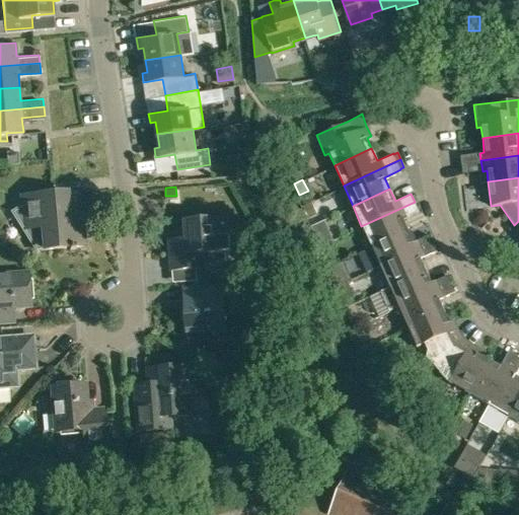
[(21,194),(21,201),(24,226),(43,224),(45,246),(69,244),(70,247),(75,246),(75,244),(84,243),(81,213),(68,214),(66,190),(21,194)]
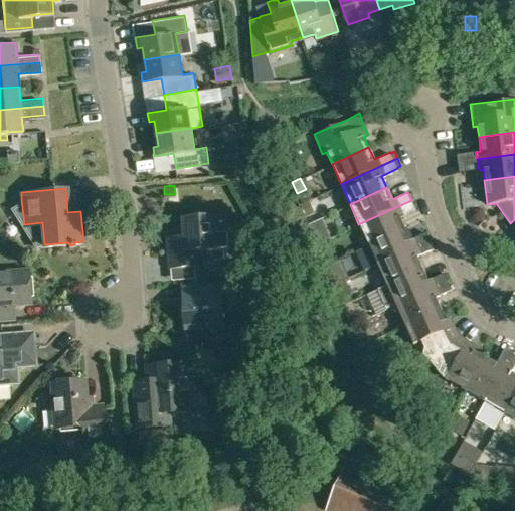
[(310,197),(301,201),(306,213),(315,209),(310,197)]
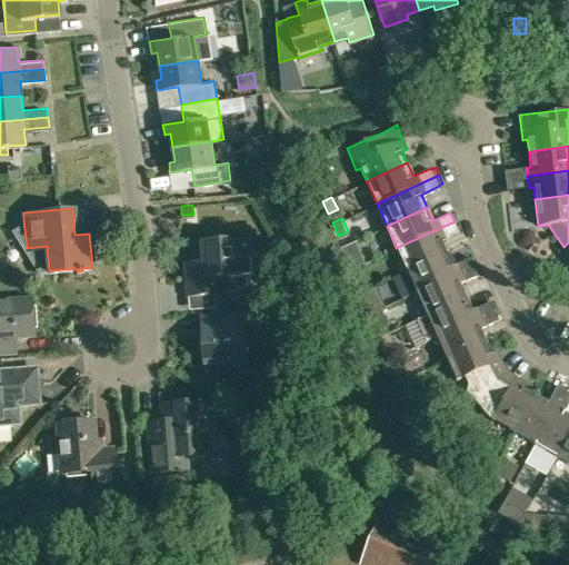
[(458,230),(455,221),(396,248),(406,269),(447,251),(441,238),(458,230)]
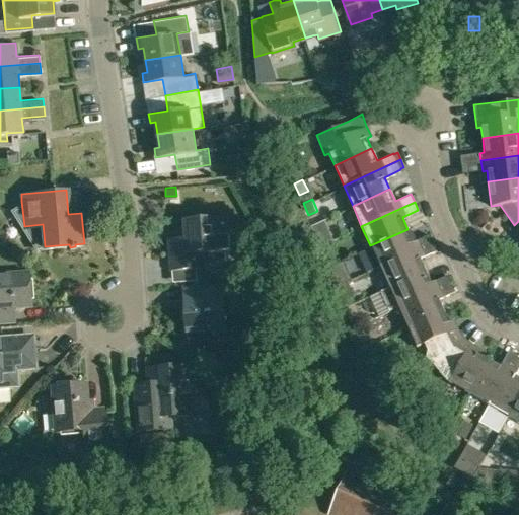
[(171,269),(197,267),(204,266),(203,250),(229,248),(226,214),(184,217),(186,235),(168,236),(171,269)]
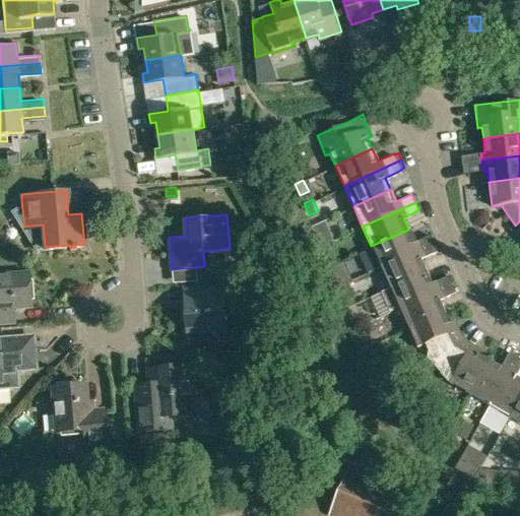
[(321,245),(337,238),(332,227),(316,234),(321,245)]
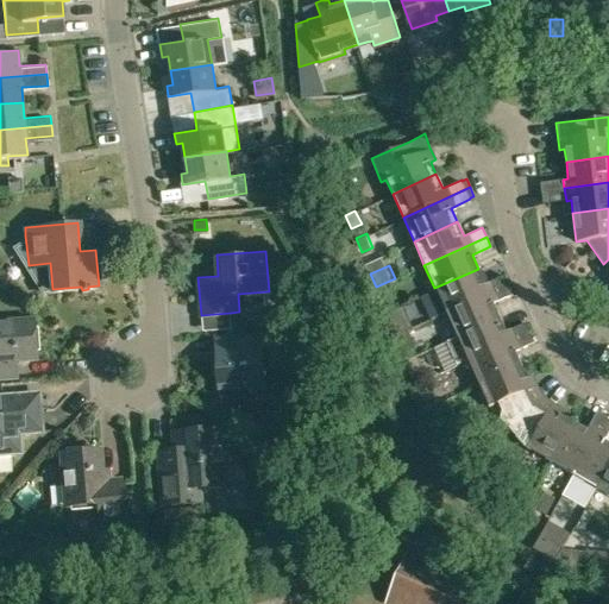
[(432,318),(445,312),(507,284),(503,274),(484,282),(478,269),(434,288),(422,294),(432,318)]
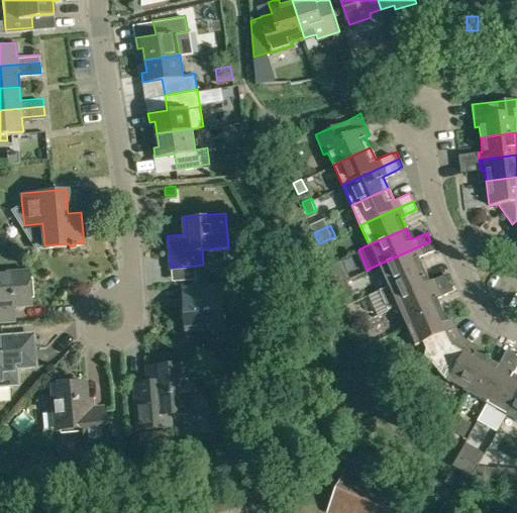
[(378,265),(387,285),(424,268),(419,255),(434,249),(430,241),(378,265)]
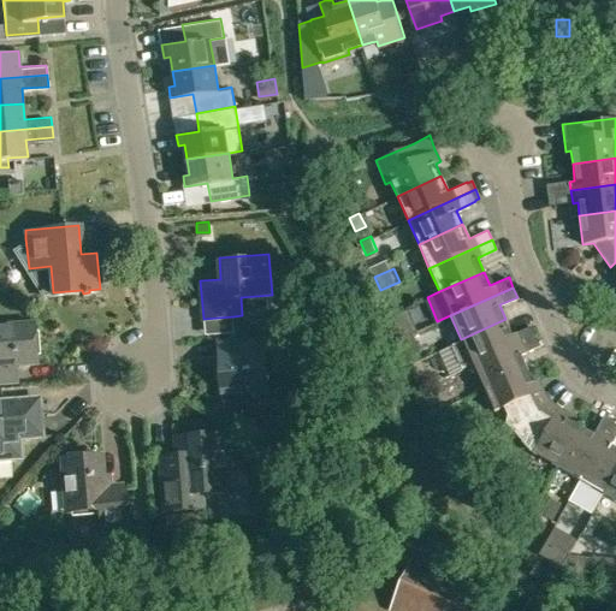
[(407,307),(404,308),(391,314),(402,337),(410,332),(418,330),(407,307)]
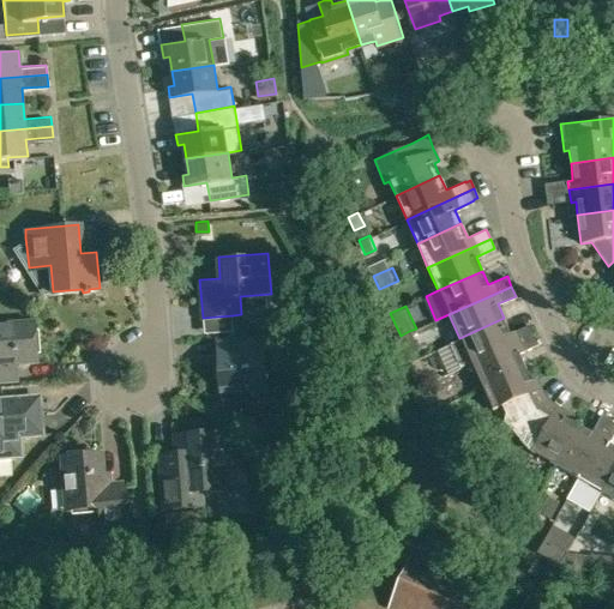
[(510,332),(504,318),(459,338),(449,343),(459,367),(470,362),(533,333),(529,324),(510,332)]
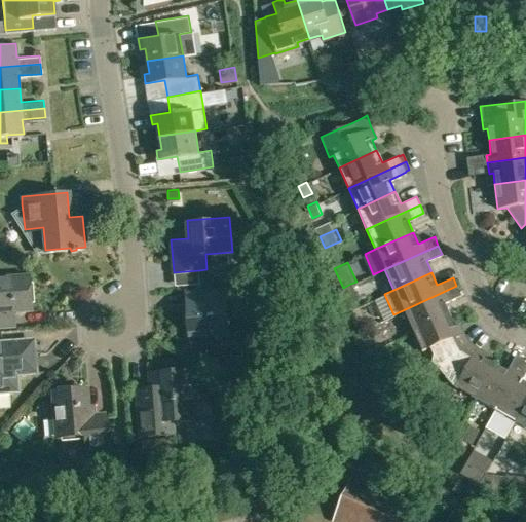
[(12,309),(30,308),(27,275),(0,276),(0,324),(13,324),(12,309)]
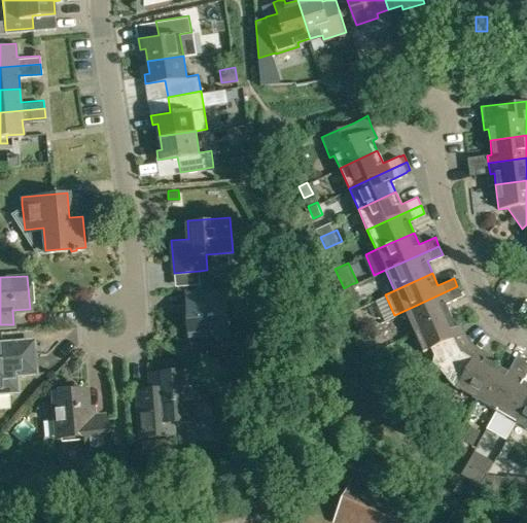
[(226,307),(241,306),(240,293),(259,292),(258,280),(239,282),(239,286),(204,288),(205,302),(187,303),(190,336),(229,333),(226,307)]
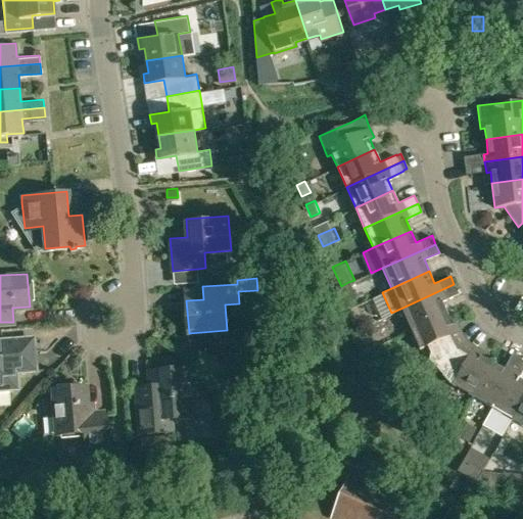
[(348,282),(341,286),(345,295),(353,291),(348,282)]
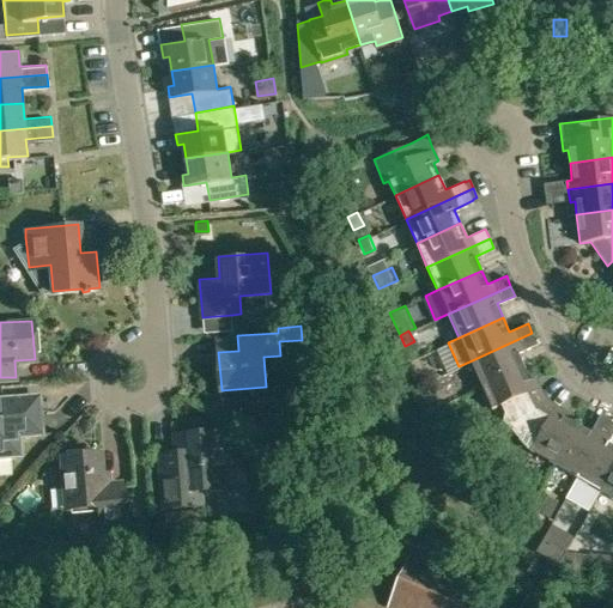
[(469,362),(479,385),(525,365),(519,352),(536,344),(532,333),(469,362)]
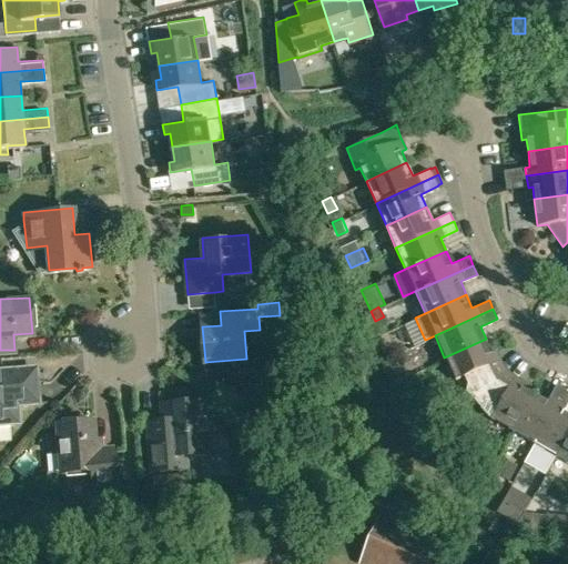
[(455,380),(472,400),(504,371),(508,366),(498,348),(490,351),(486,339),(444,358),(455,380)]
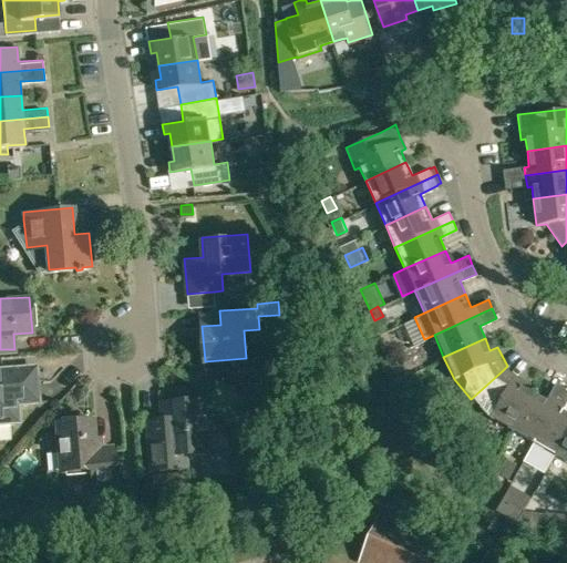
[(30,365),(0,367),(0,437),(11,437),(9,420),(18,419),(17,401),(37,400),(35,382),(31,384),(30,365)]
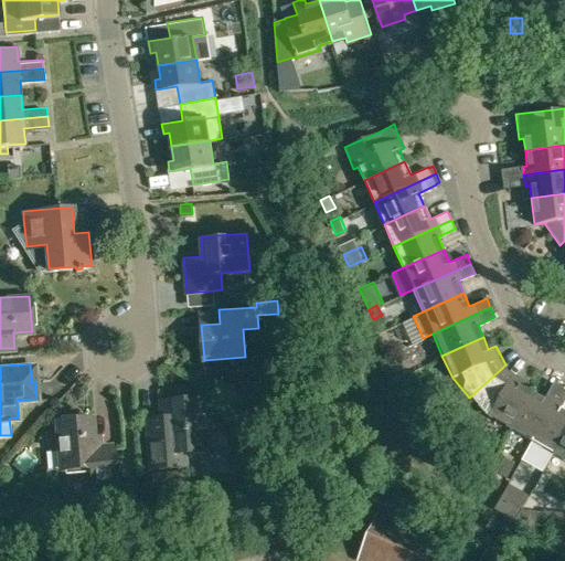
[(505,364),(501,369),(469,398),(488,417),(509,430),(531,391),(520,384),(524,377),(505,364)]
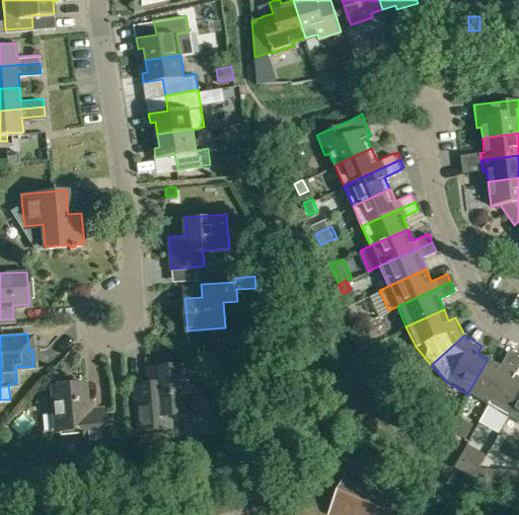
[(499,365),(488,359),(467,394),(487,406),(515,354),(508,350),(499,365)]
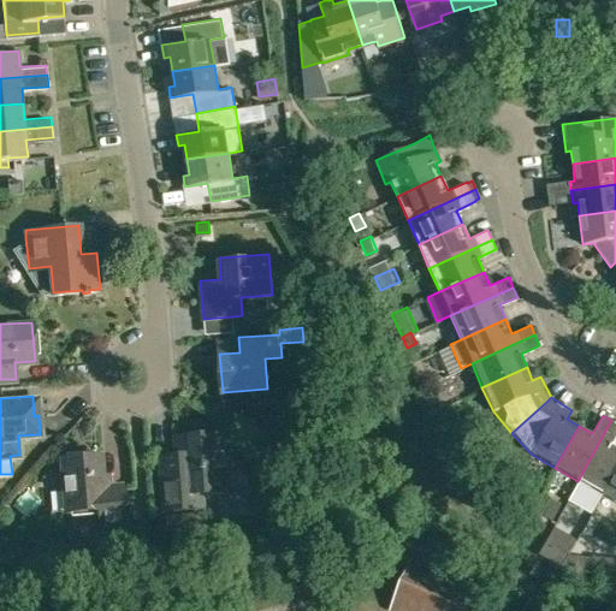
[(578,481),(600,494),(615,464),(615,448),(610,445),(615,434),(615,422),(611,420),(578,481)]
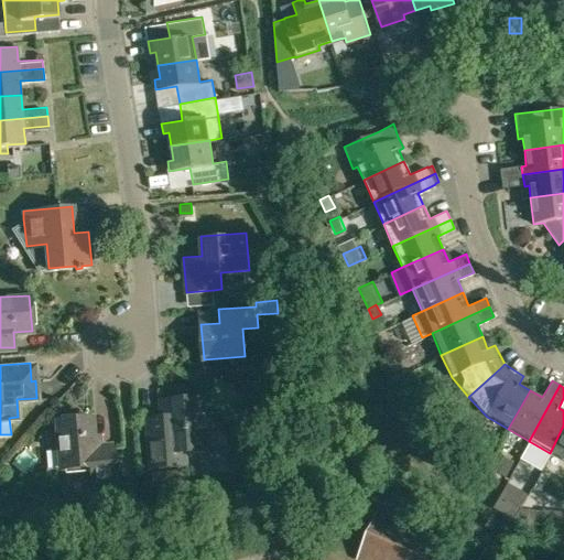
[(162,399),(163,412),(164,431),(149,432),(152,466),(186,463),(184,450),(213,448),(209,411),(205,411),(203,396),(162,399)]
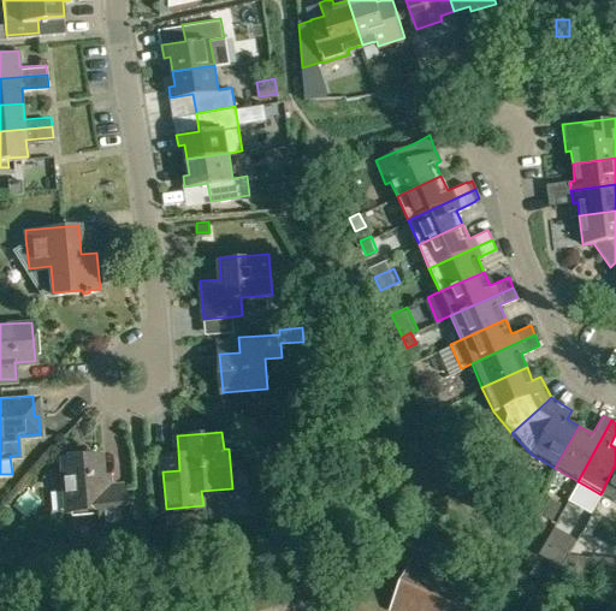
[(278,444),(270,463),(295,475),(304,457),(278,444)]
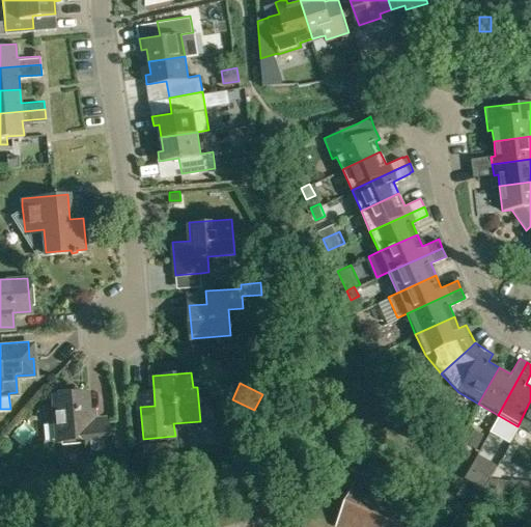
[(86,391),(82,391),(82,387),(67,388),(67,392),(53,393),(57,438),(85,436),(86,449),(107,447),(105,417),(88,418),(86,391)]
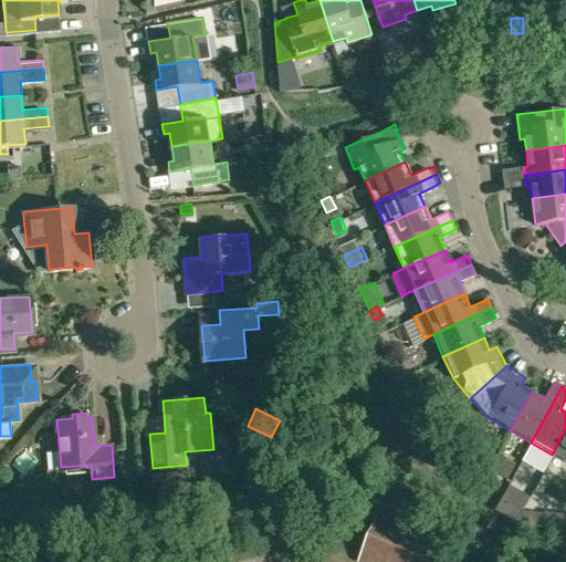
[(565,462),(565,427),(552,455),(565,462)]
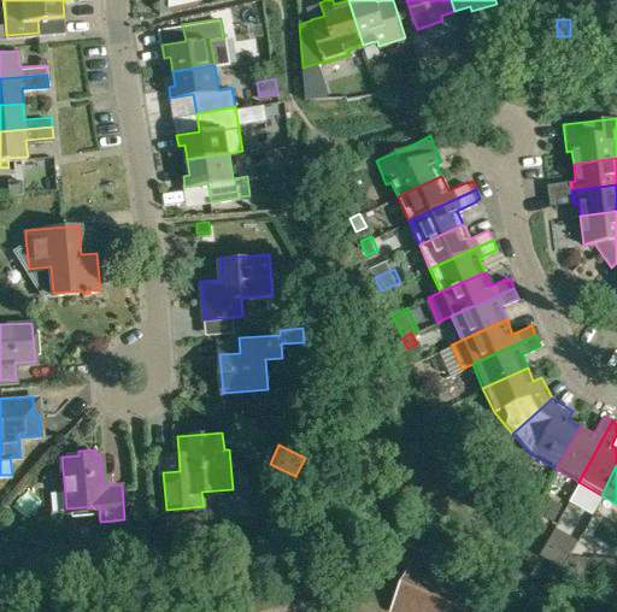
[(593,571),(595,557),(580,554),(579,569),(593,571)]
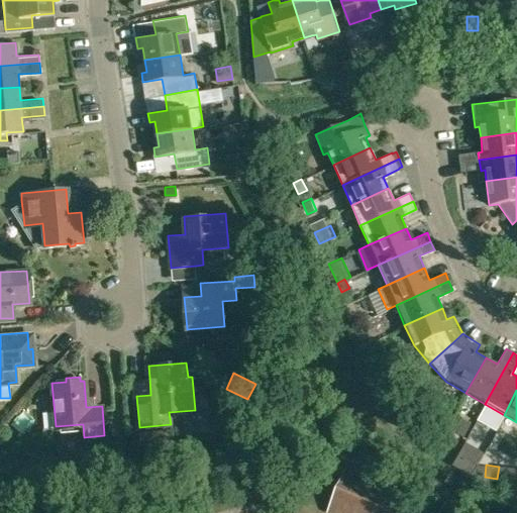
[(428,512),(416,501),(411,496),(411,495),(347,467),(328,511),(333,512),(428,512)]
